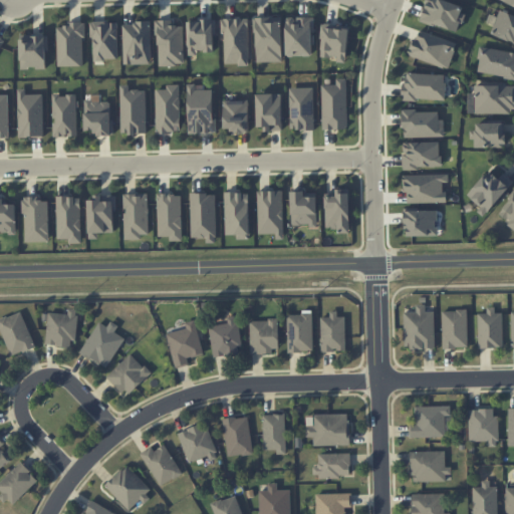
[(427,0),(421,20),(458,32),(466,7),(444,0),(427,0)]
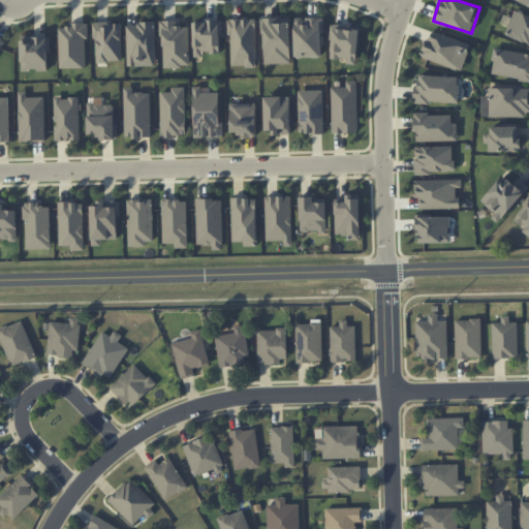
[(505,34),(528,43),(528,14),(515,9),(505,34)]
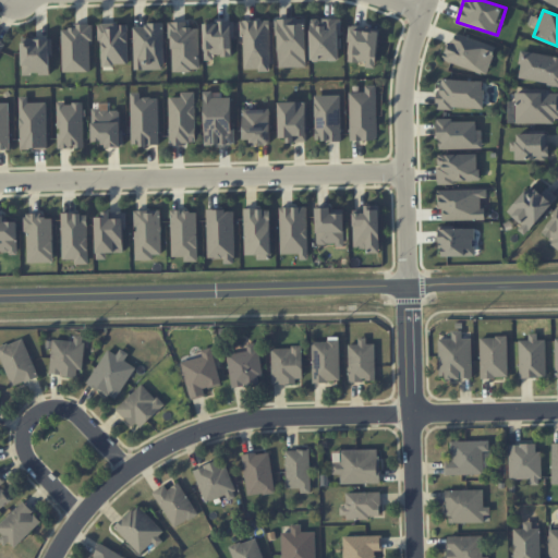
[(278,68),(306,67),(305,19),(277,19),(278,68)]
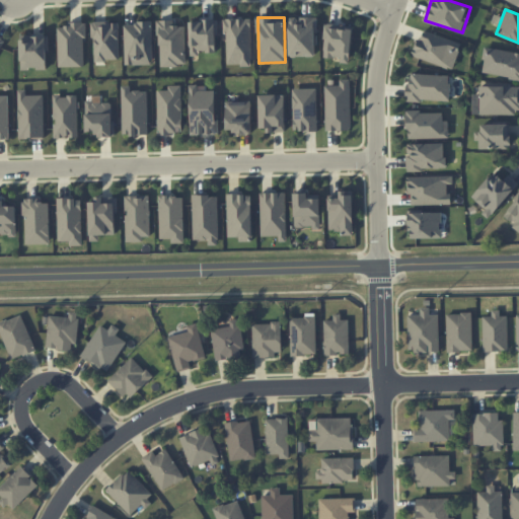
[(316,56),(316,17),(289,18),(289,57),(316,56)]
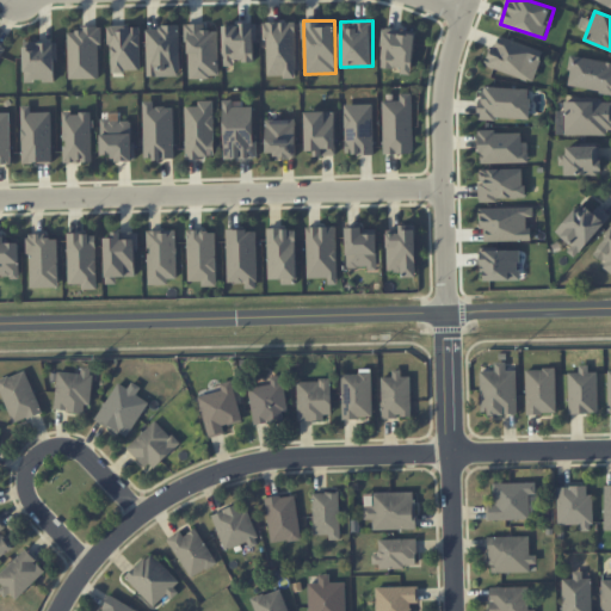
[(295,22),(265,23),(266,76),(296,76),(295,22)]
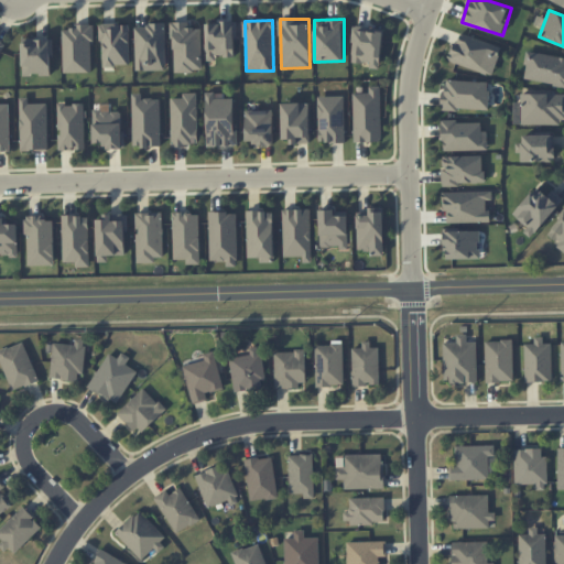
[(202,72),(202,28),(190,28),(190,22),(173,22),(174,72),(202,72)]
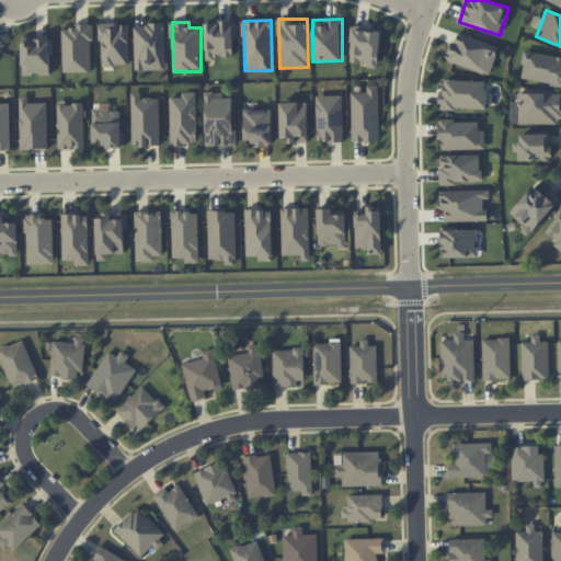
[(206,22),(206,60),(215,60),(215,56),(235,56),(233,22),(206,22)]
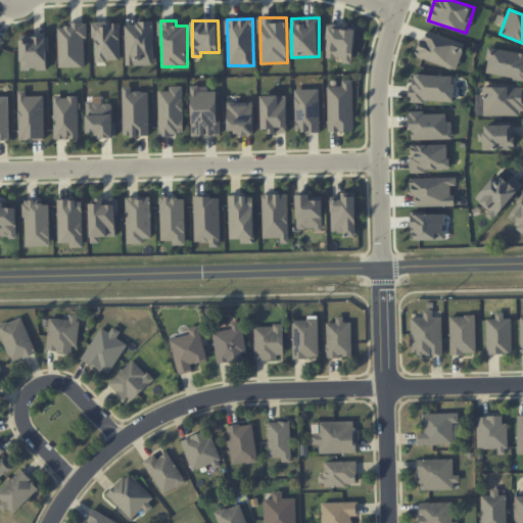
[(93,22),(94,61),(121,60),(120,21),(93,22)]
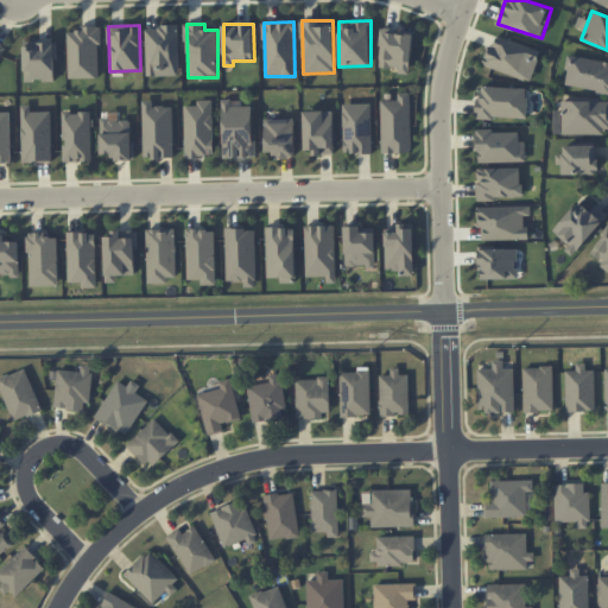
[(178,26),(145,26),(146,76),(178,76),(178,26)]
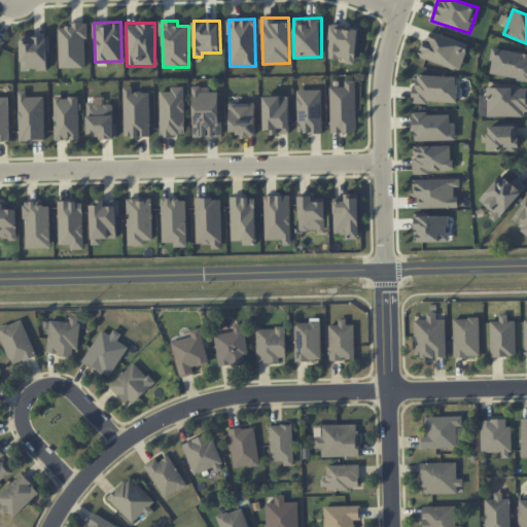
[(85,24),(59,25),(60,68),(86,67),(85,24)]
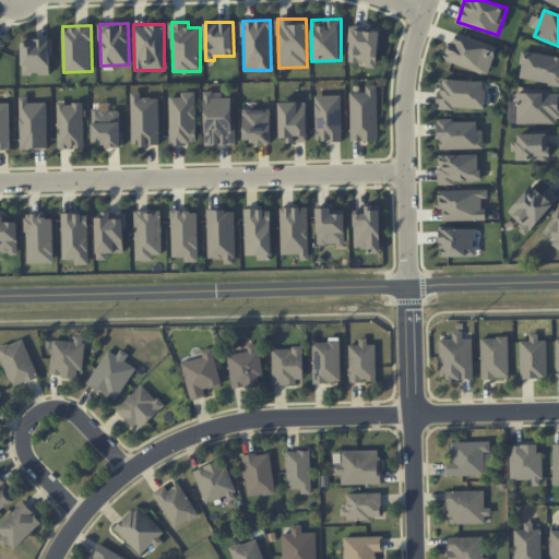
[(351,26),(348,61),(367,62),(367,67),(377,68),(379,27),(351,26)]
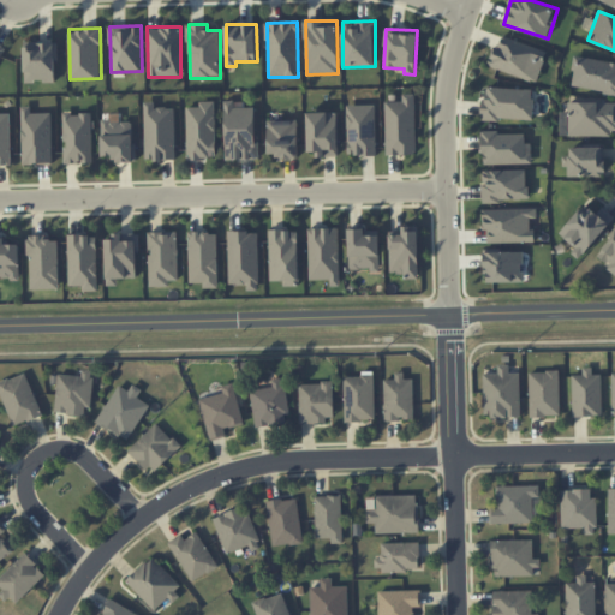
[(489,66),(536,83),(548,52),(500,35),(489,66)]
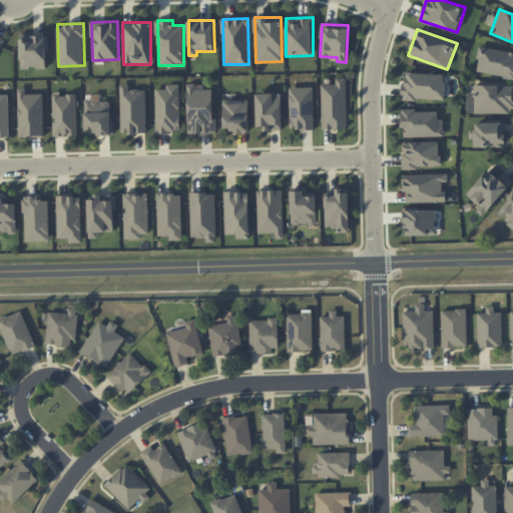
[(47,68),(46,35),(20,35),(21,68),(47,68)]
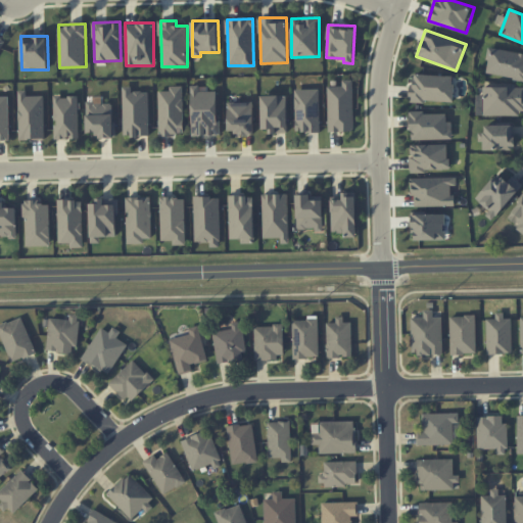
[(522,53),(489,48),(484,74),(522,80),(522,53)]
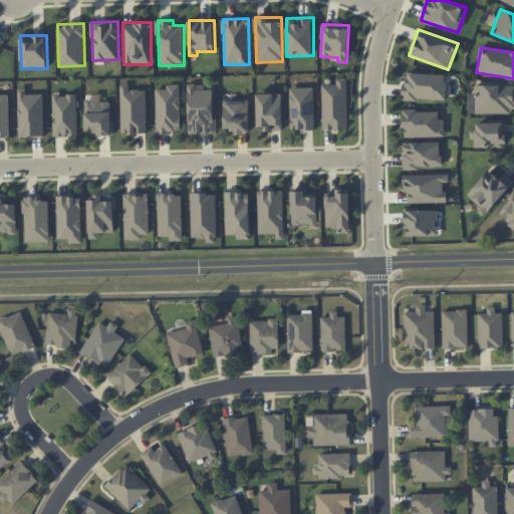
[(446,74),(408,73),(407,83),(403,83),(402,99),(446,100),(446,74)]
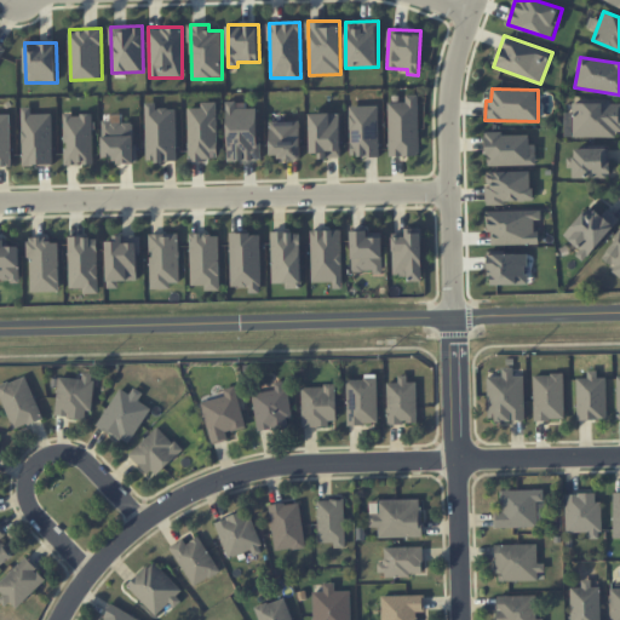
[(419,95),(406,95),(406,102),(389,103),(390,155),(420,155),(419,95)]
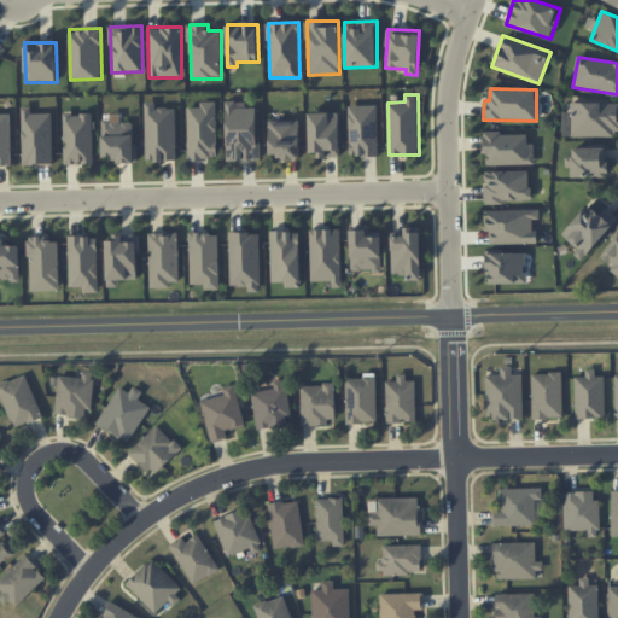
[(175,108),(156,109),(156,101),(145,103),(146,161),(176,161),(175,108)]
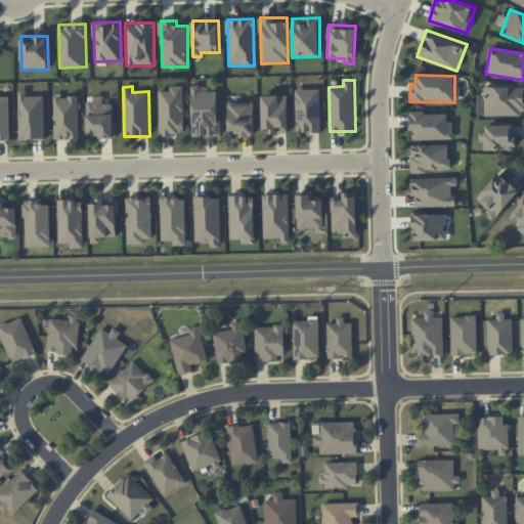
[(183,135),(183,86),(169,86),(169,91),(159,91),(159,135),(183,135)]
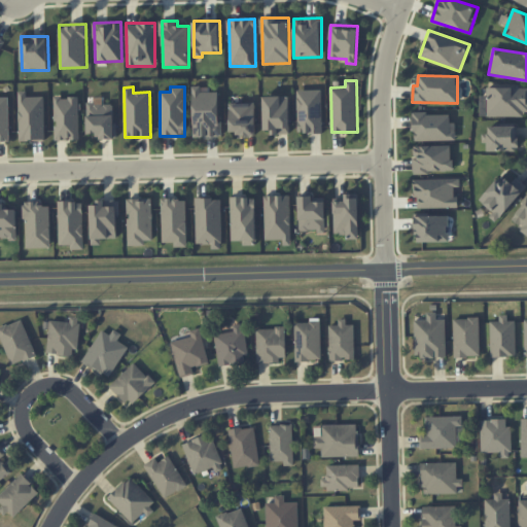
[(219,92),(200,93),(200,86),(192,86),(194,137),(219,137),(219,92)]
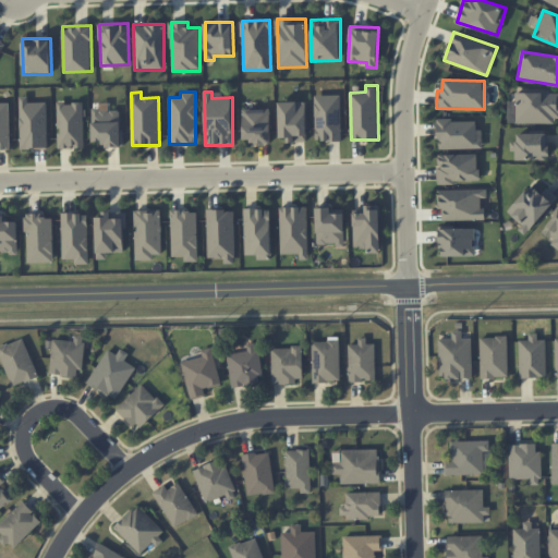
[(557,93),(516,93),(514,122),(557,122),(557,93)]
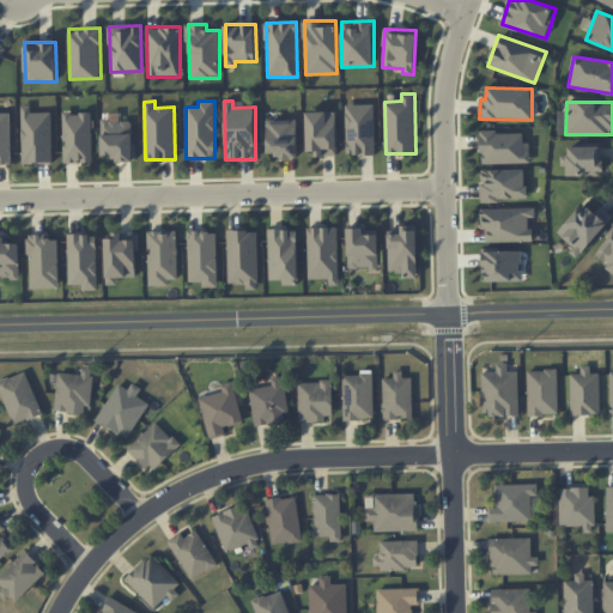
[(345,105),(346,155),(375,155),(375,104),(345,105)]
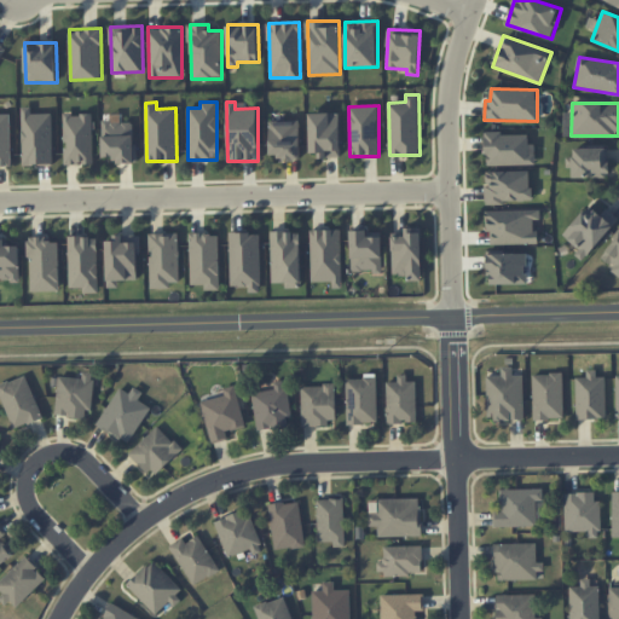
[(23,166),(53,165),(52,113),(32,114),(30,106),(22,106),(23,166)]
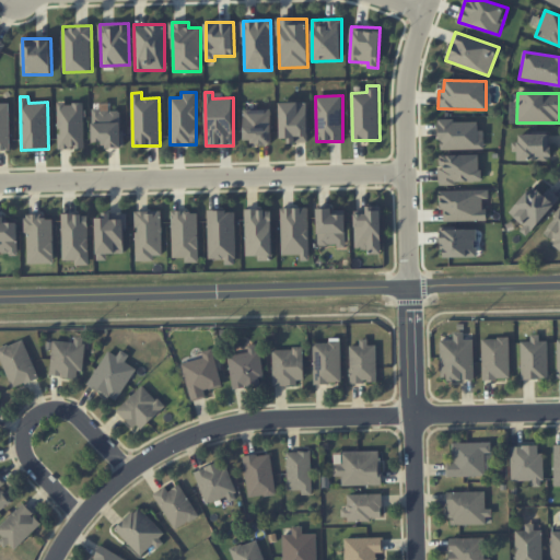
[(307,141),(306,102),(279,102),(280,141),(307,141)]
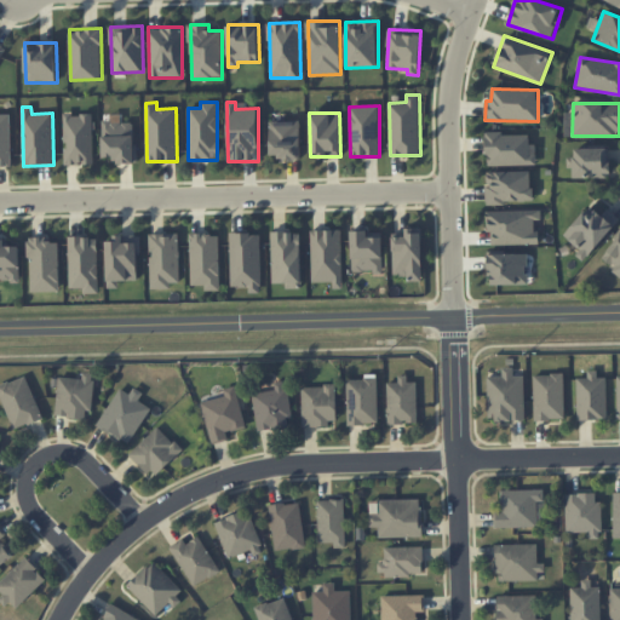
[(0,165),(11,165),(10,114),(0,114),(0,165)]
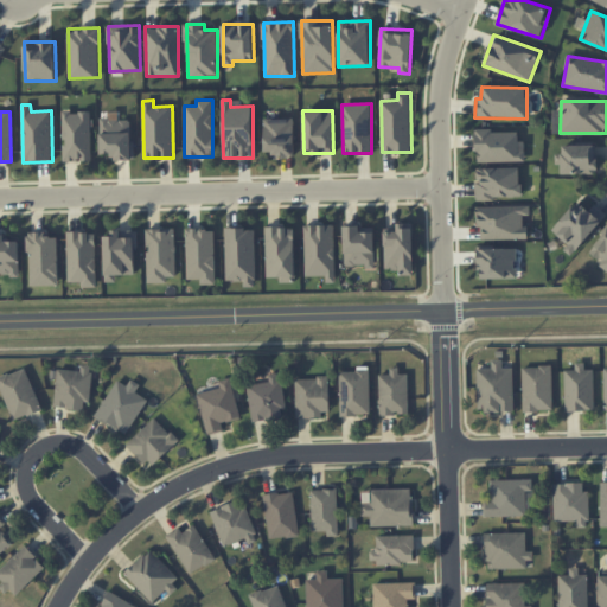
[(91,161),(90,112),(63,112),(64,161),(91,161)]
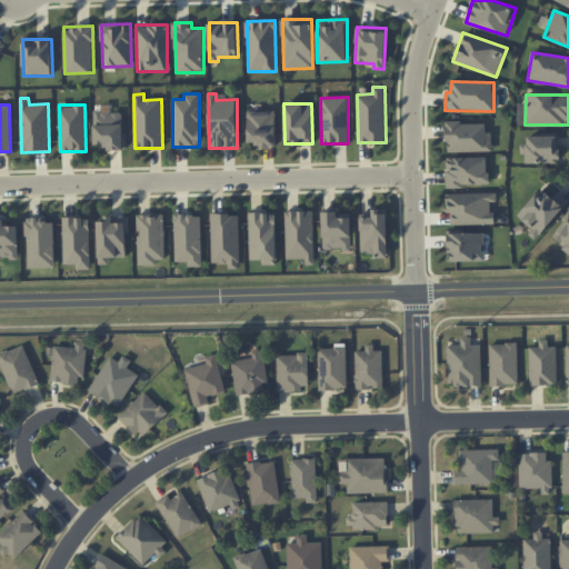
[(95,145),(106,145),(106,150),(123,150),(122,111),(95,112),(95,145)]
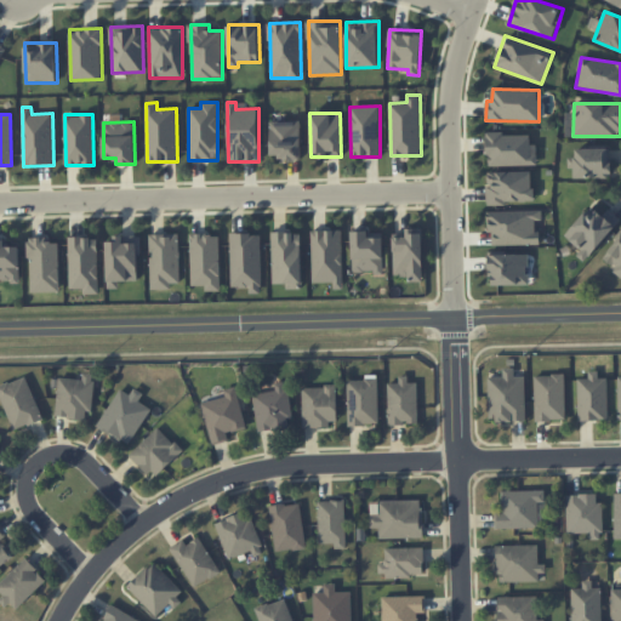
[(271,121),(271,159),(301,158),(300,121),(271,121)]
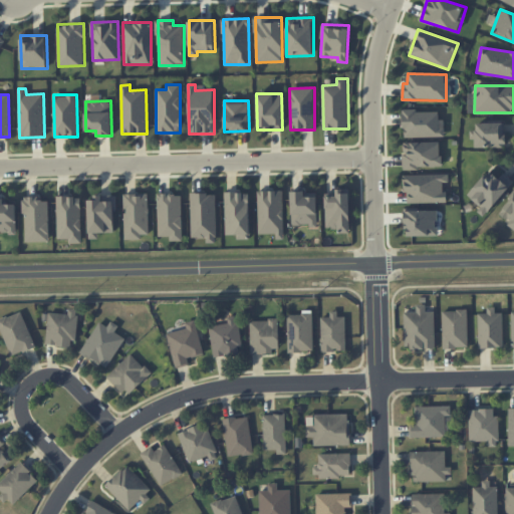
[(403,138),(444,137),(444,119),(439,119),(439,110),(403,111),(403,138)]
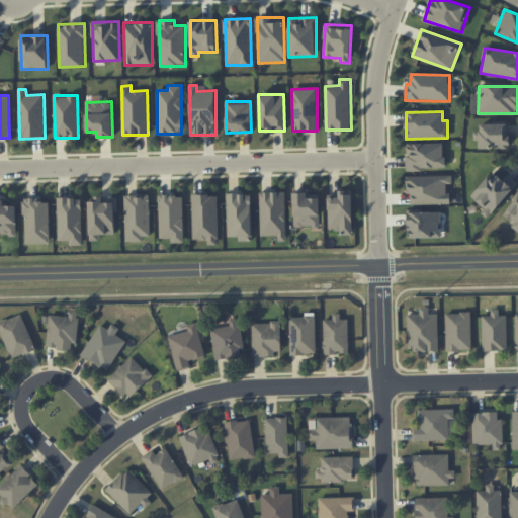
[(510,148),(509,123),(480,124),(481,131),(473,132),(475,141),(479,141),(480,150),(510,148)]
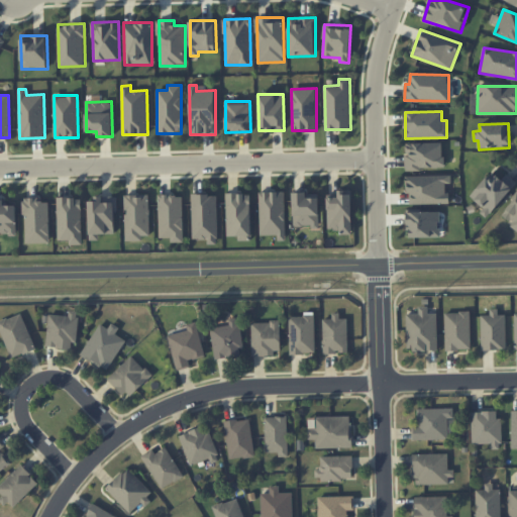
[(443,142),(405,143),(406,170),(443,169),(443,142)]
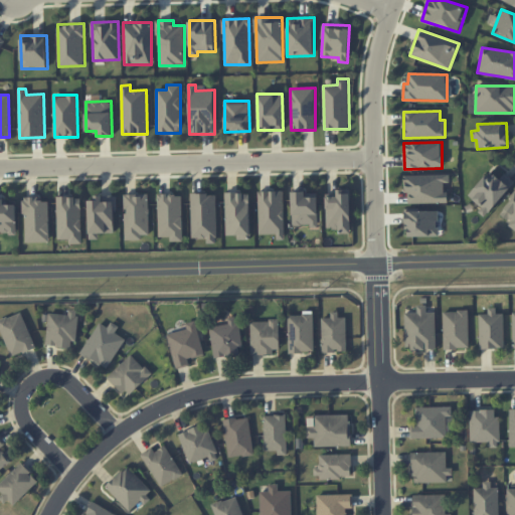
[(514,181),(505,173),(497,181),(488,173),(467,196),(486,213),(514,181)]
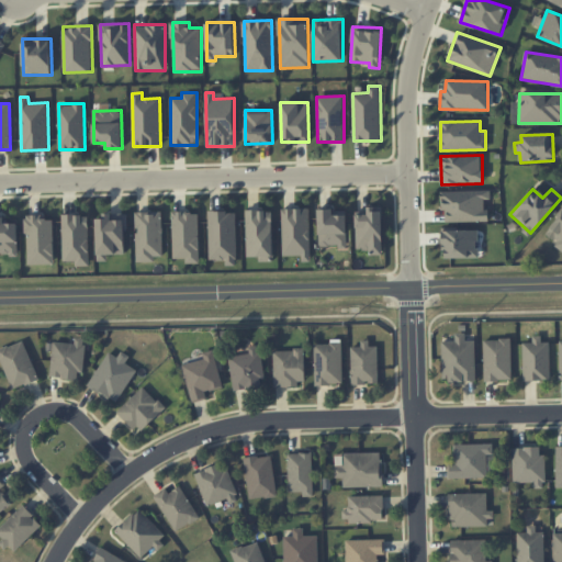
[(441,191),(441,211),(446,211),(446,222),(486,221),(486,199),(491,199),(491,190),(441,191)]
